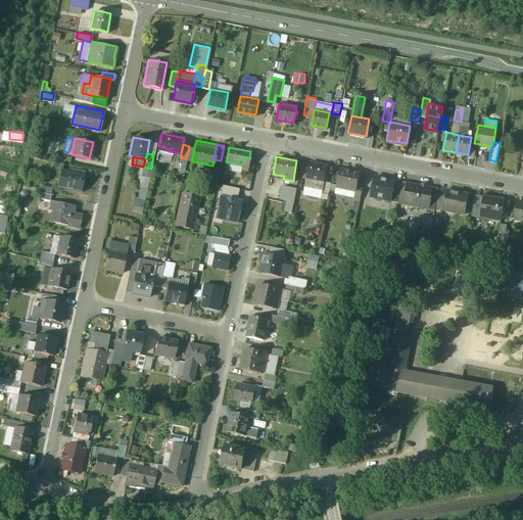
[(186,158),(180,157),(179,162),(180,162),(178,177),(182,178),(186,158)]
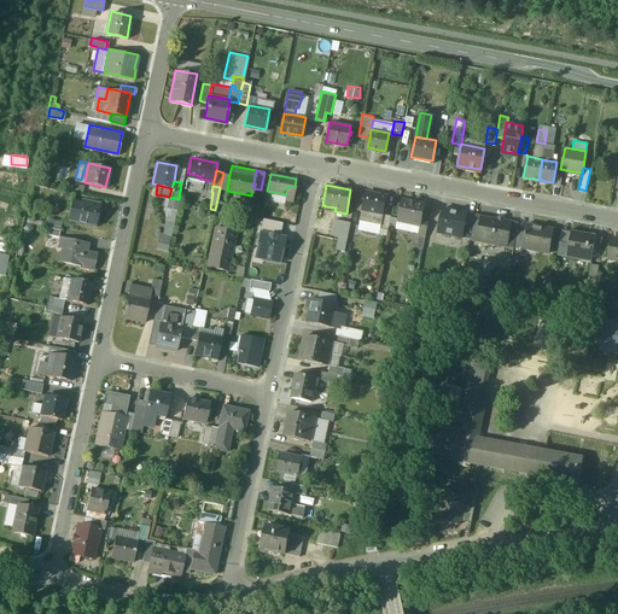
[(295,187),(287,186),(286,194),(285,194),(285,199),(292,200),(295,187)]
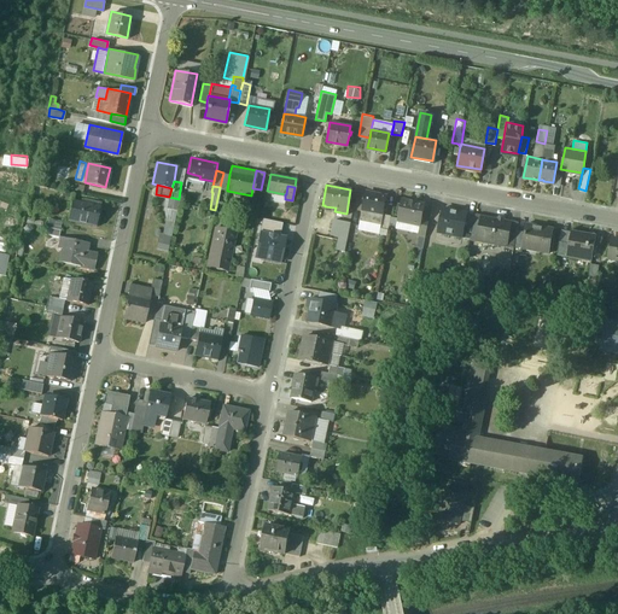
[(386,196),(366,191),(362,209),(383,214),(383,212),(386,196)]
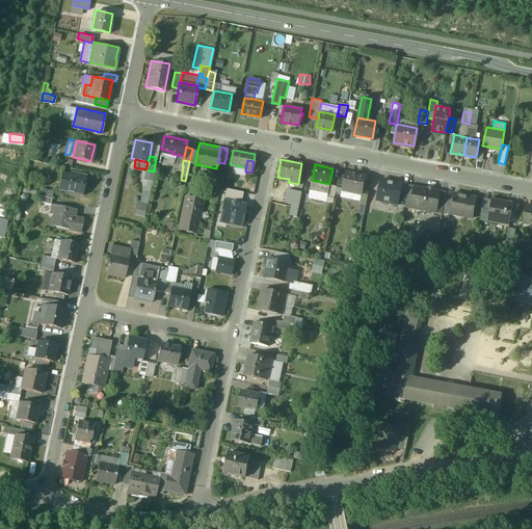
[(154,172),(145,169),(143,179),(152,180),(154,172)]
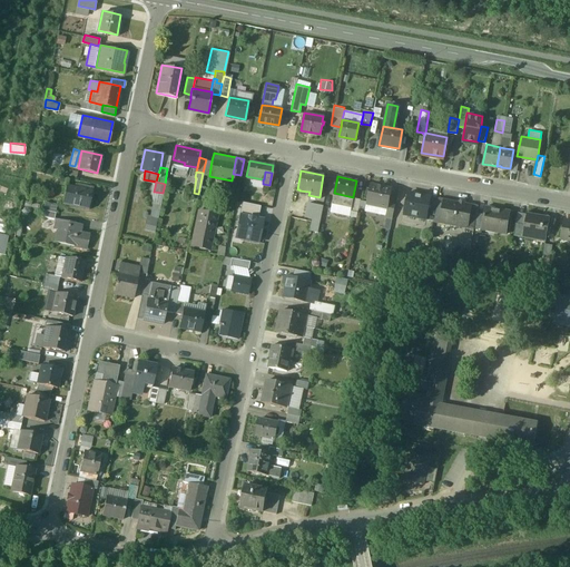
[(391,187),(370,183),(366,203),(386,207),(387,207),(387,203),(391,187)]
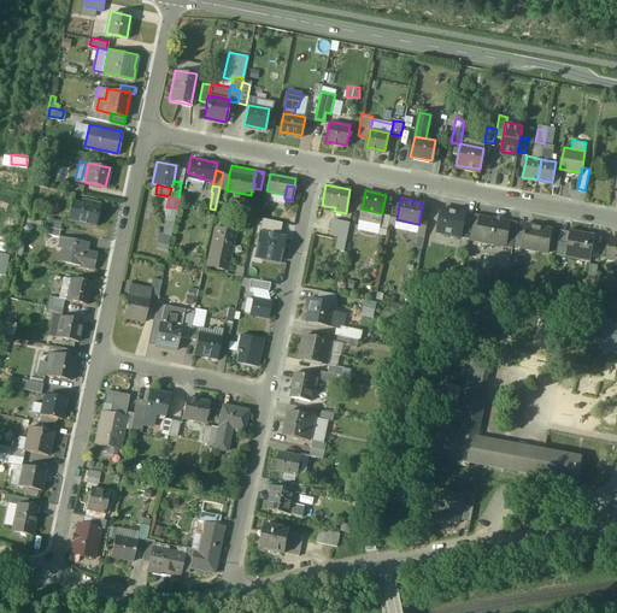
[(99,206),(71,200),(66,218),(95,224),(99,206)]
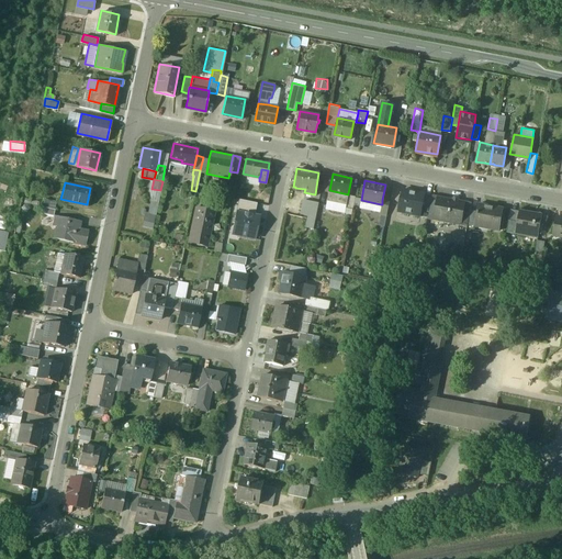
[(424,192),(402,188),(397,210),(411,213),(412,210),(419,212),(420,212),(424,192)]
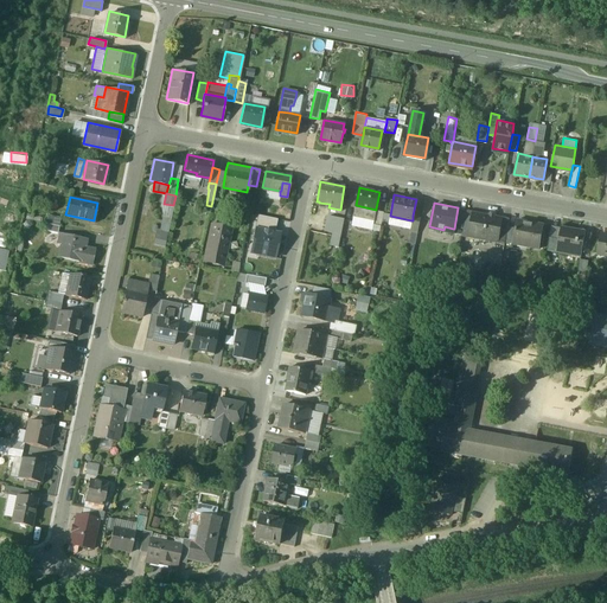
[(376,210),(356,205),(353,216),(374,219),(376,210)]
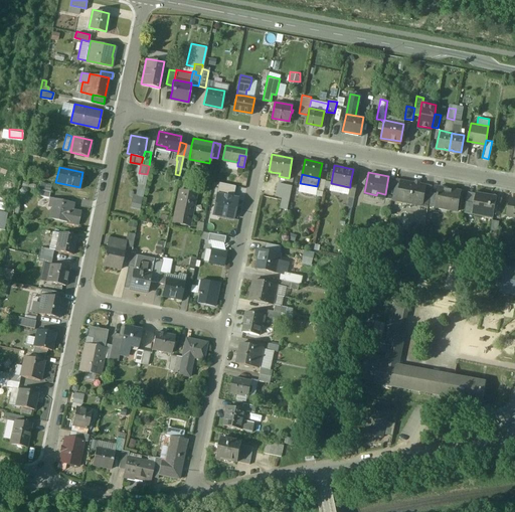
[(396,177),(388,176),(385,194),(384,194),(383,196),(391,198),(395,179),(396,177)]
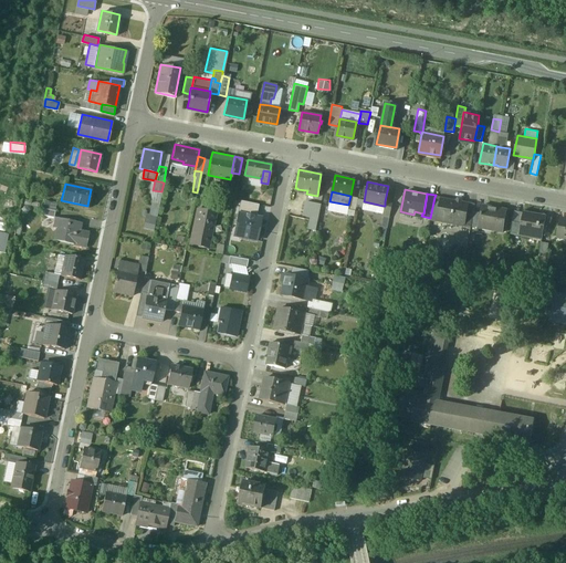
[(357,197),(350,195),(350,196),(348,205),(347,209),(355,211),(357,197)]
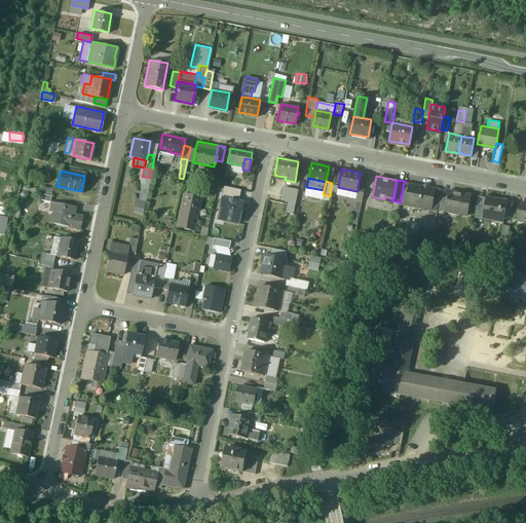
[(400,202),(405,203),(406,200),(409,184),(404,183),(400,202)]
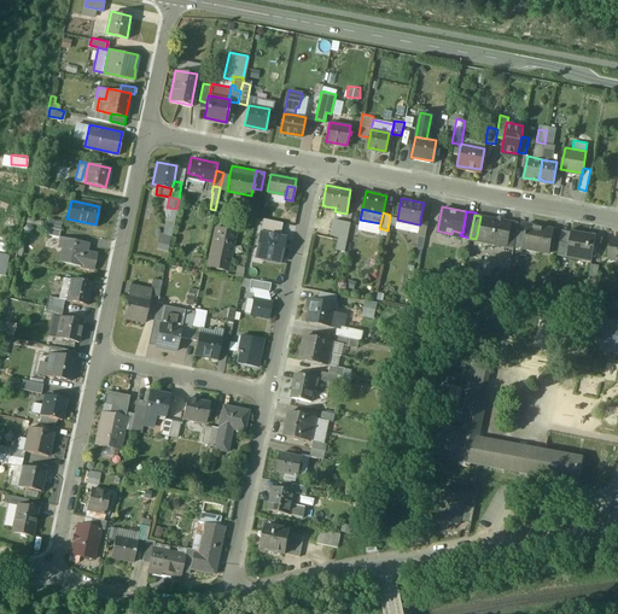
[(511,221),(481,215),(481,216),(477,235),(493,238),(491,243),(506,245),(507,244),(509,226),(511,221)]
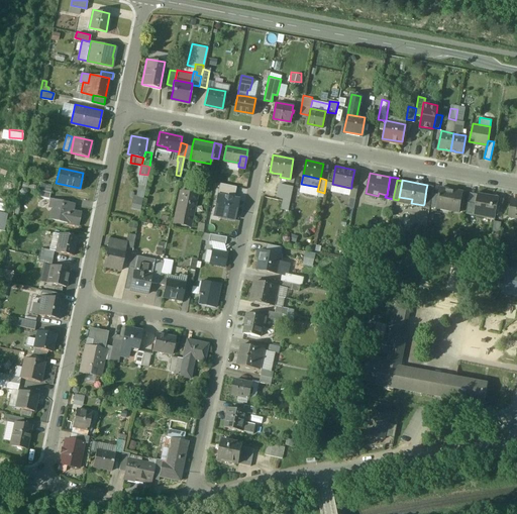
[(52,184),(40,182),(38,189),(49,191),(52,184)]
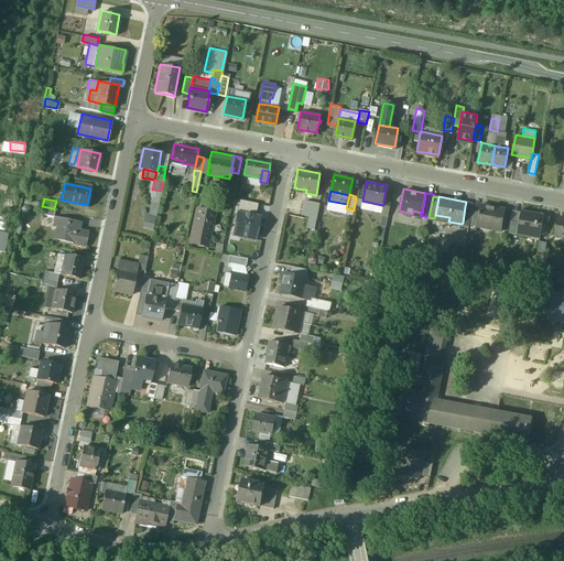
[(237,211),(255,214),(257,203),(239,200),(237,211)]
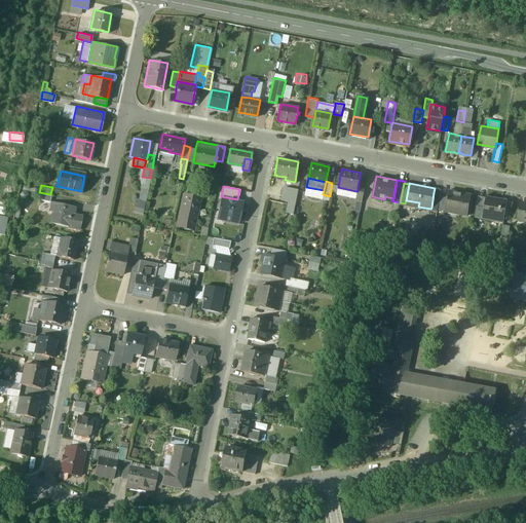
[(298,189),(284,186),(280,199),(295,202),(298,189)]
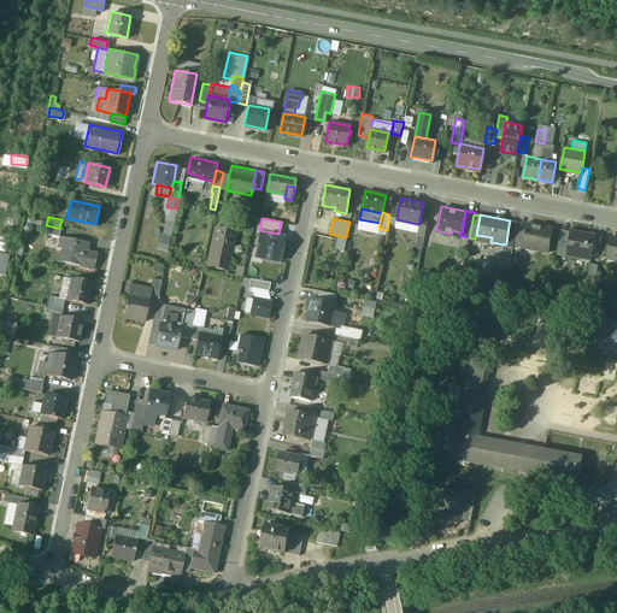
[(427,220),(419,219),(419,224),(418,224),(416,233),(418,233),(416,245),(422,246),(427,220)]
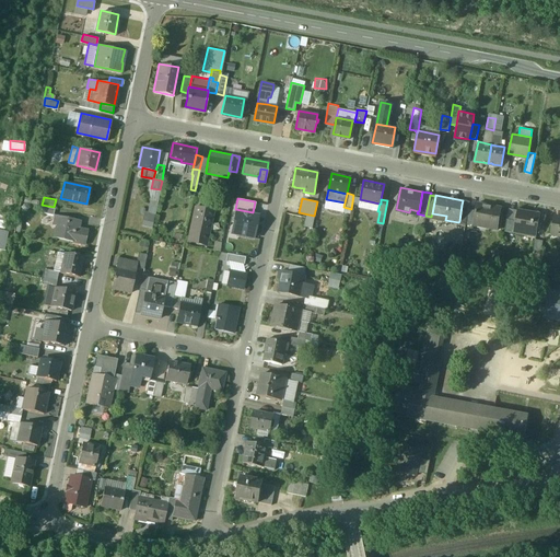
[(501,207),(483,204),(485,202),(476,201),(475,209),(473,220),(474,220),(487,222),(486,227),(497,228),(501,207)]
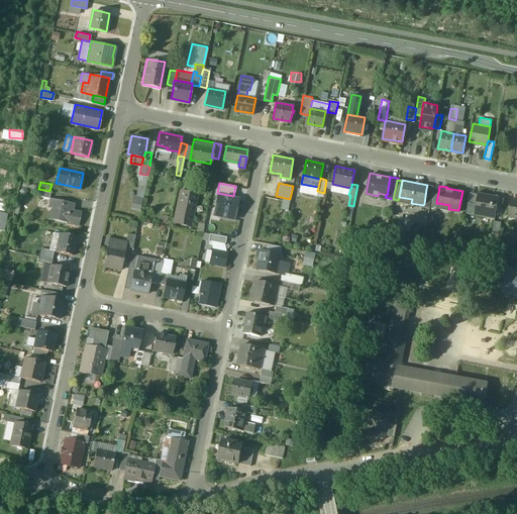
[(49,191),(38,189),(35,204),(52,207),(54,198),(48,197),(49,191)]
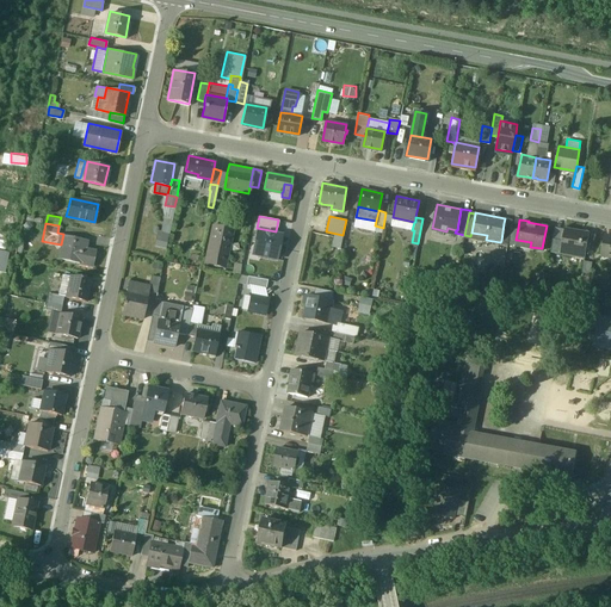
[(511,225),(504,223),(501,241),(508,242),(511,227),(511,225)]
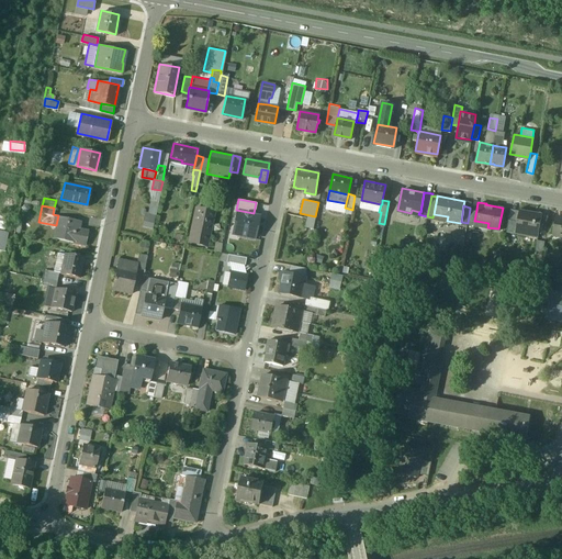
[(213,210),(197,207),(193,221),(197,221),(192,238),(201,241),(200,241),(202,242),(202,241),(206,242),(213,210)]
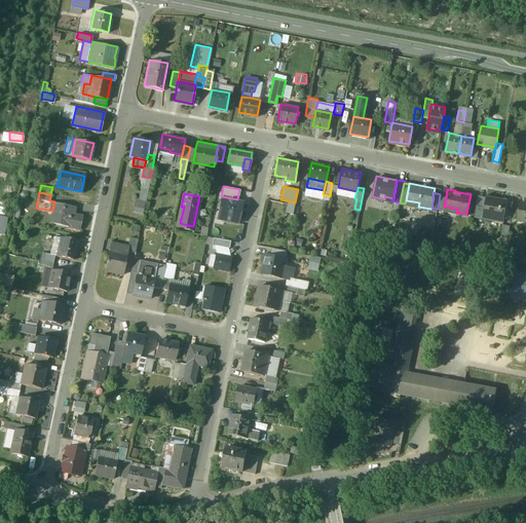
[(446,196),(440,195),(438,209),(444,211),(445,207),(444,207),(446,196)]
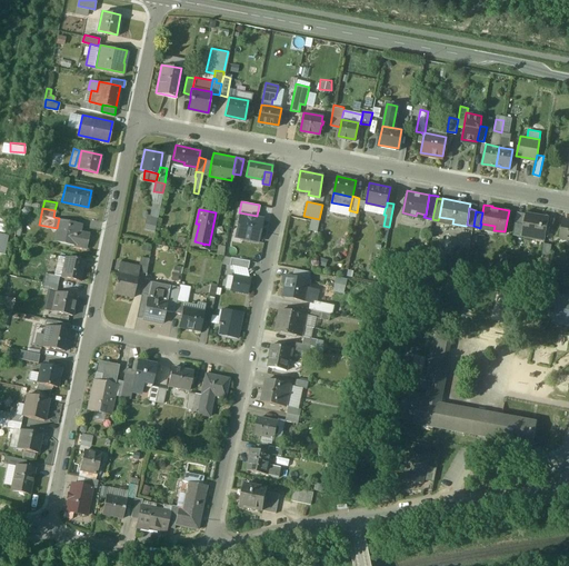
[(235,236),(257,240),(261,217),(257,216),(239,212),(235,236)]
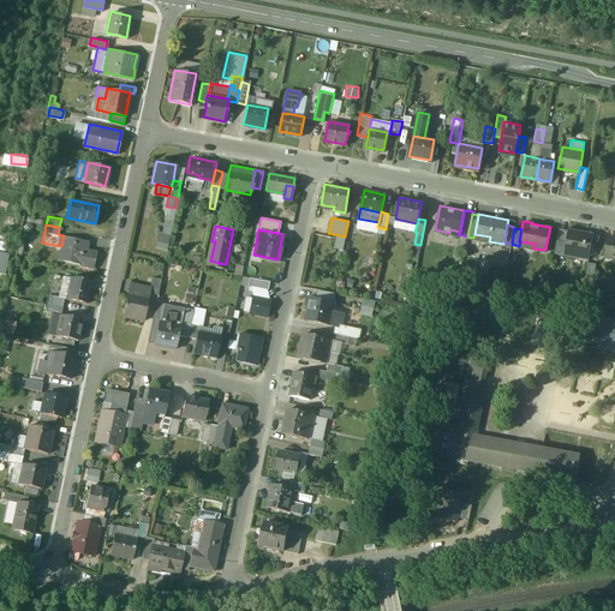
[(592,235),(578,232),(578,231),(567,229),(566,241),(563,252),(565,252),(589,256),(592,235)]
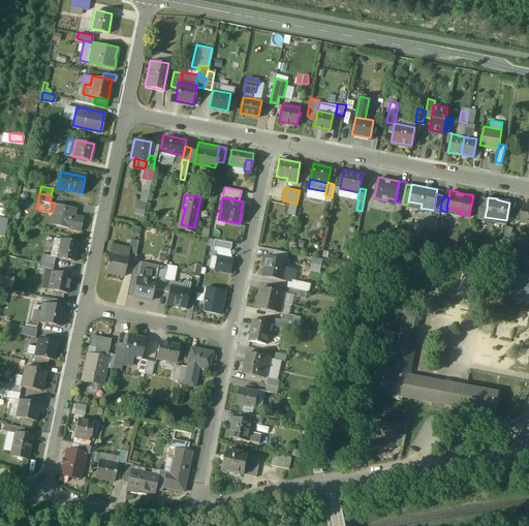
[(74,207),(55,203),(53,212),(51,223),(68,226),(69,223),(81,226),(83,216),(73,214),(74,207)]
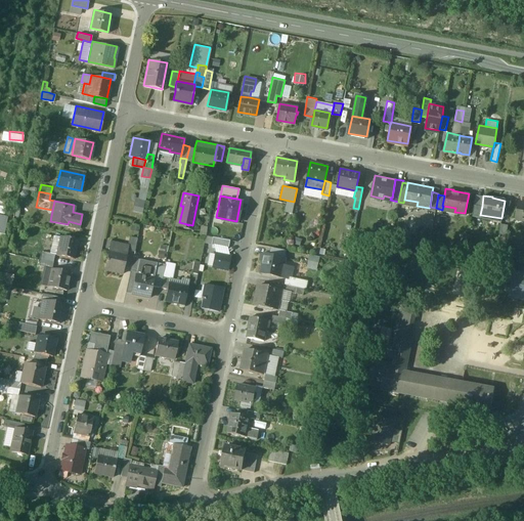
[(523,202),(518,202),(515,218),(523,219),(523,202)]
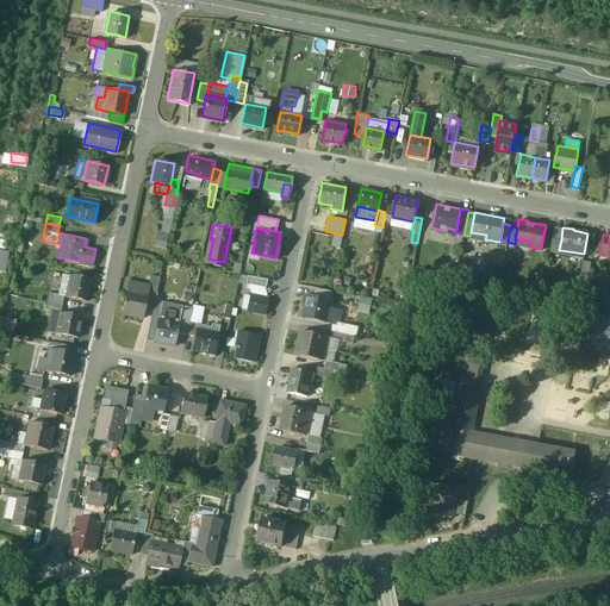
[(561,239),(552,237),(549,250),(559,252),(560,250),(559,250),(561,239)]
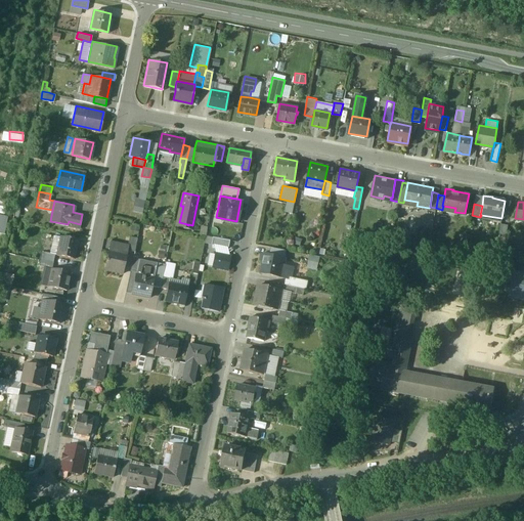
[(508,224),(499,222),(497,234),(506,236),(508,224)]
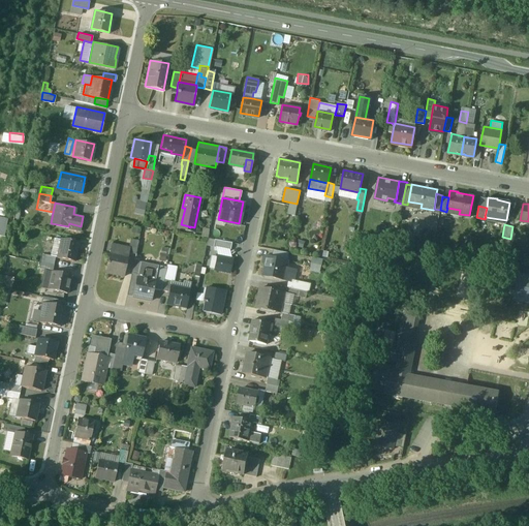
[(232,234),(215,230),(214,238),(231,241),(232,234)]
